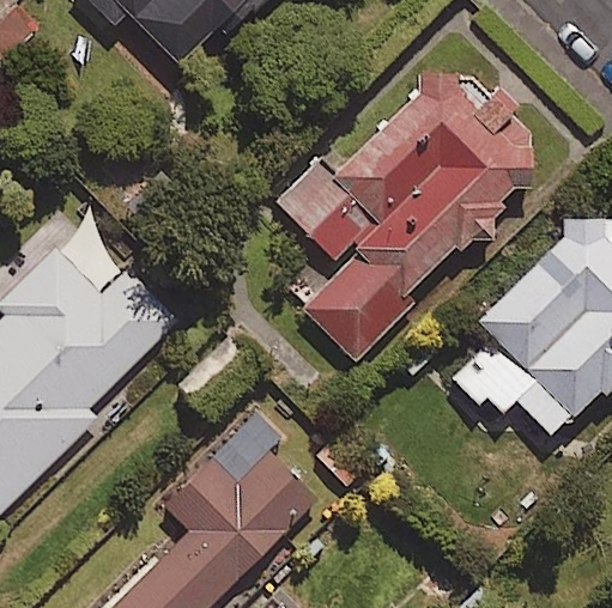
[(229,38),(267,0),(89,0),(114,25),(125,14),(179,70),(219,29),(229,38)]
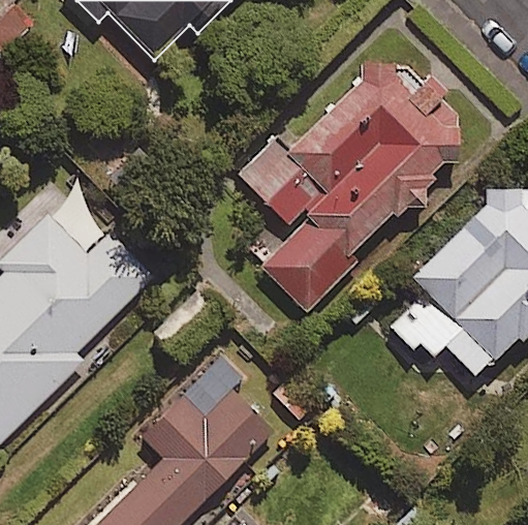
[(0,54),(31,23),(12,4),(0,17),(0,54)]
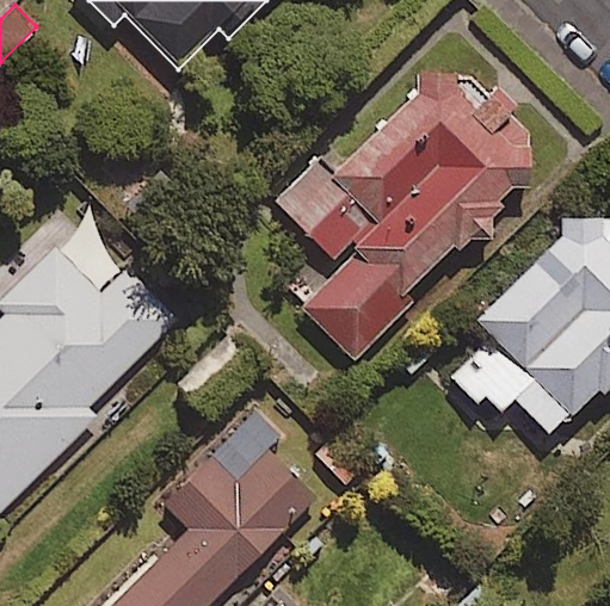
[(509,123),(523,109),(493,80),(479,94),(455,69),(414,70),(416,98),(336,178),(315,158),(272,199),(340,267),(300,308),(355,363),(413,304),(402,295),(451,247),(460,255),(474,241),(481,249),(499,233),(491,224),(503,212),(493,204),(507,190),(531,189),(530,144),(509,123)]
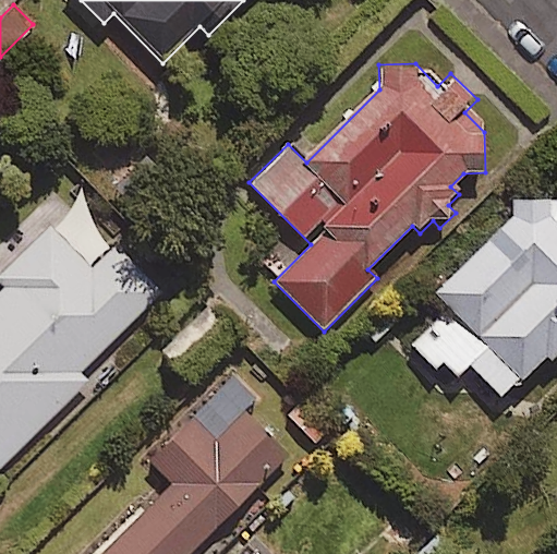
[(515,199),(515,214),(432,299),(443,310),(410,342),(451,384),(468,366),(505,401),(545,360),(551,364),(556,357),(556,197),(515,199)]
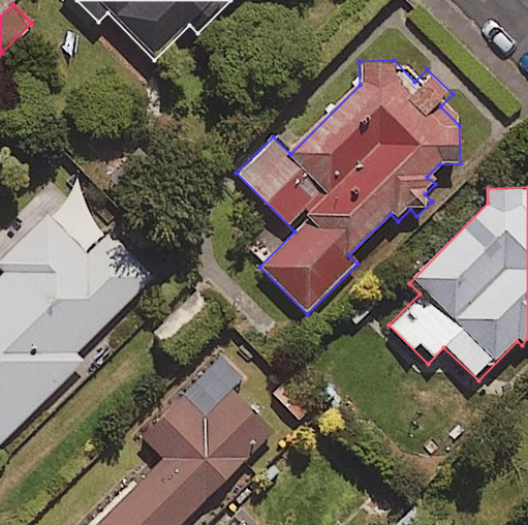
[(150,279),(67,196),(0,263),(0,267),(5,273),(0,277),(0,444),(81,364),(73,356),(150,279)]
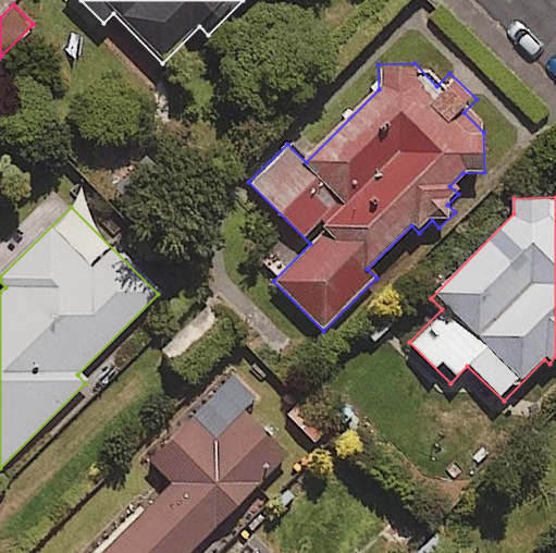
[(189,552),(286,457),(243,414),(214,442),(193,420),(152,462),(174,483),(104,552),(189,552)]
